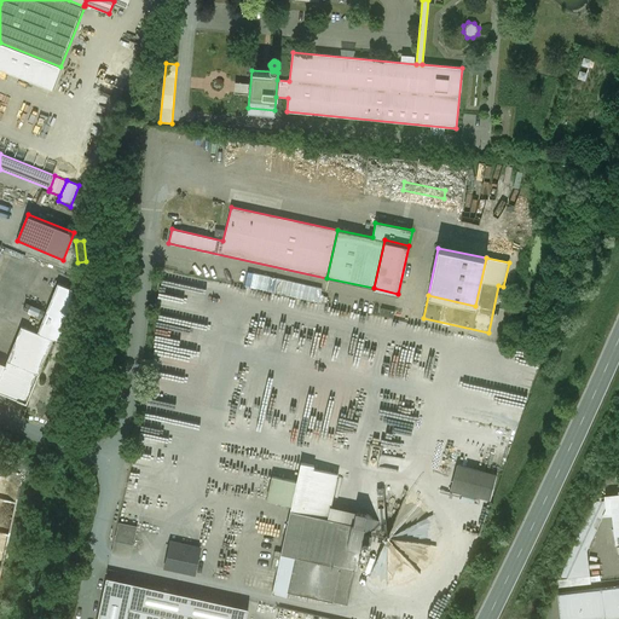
[(87,267),(77,264),(73,275),(88,279),(87,267)]
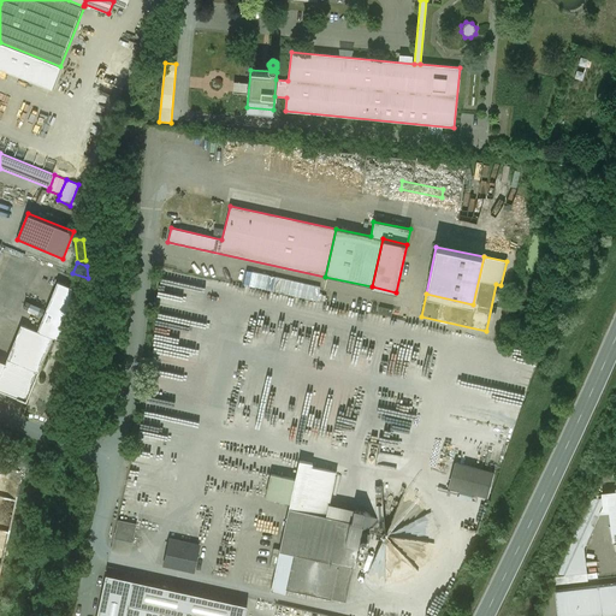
[(165,271),(158,309),(202,317),(208,279),(165,271)]
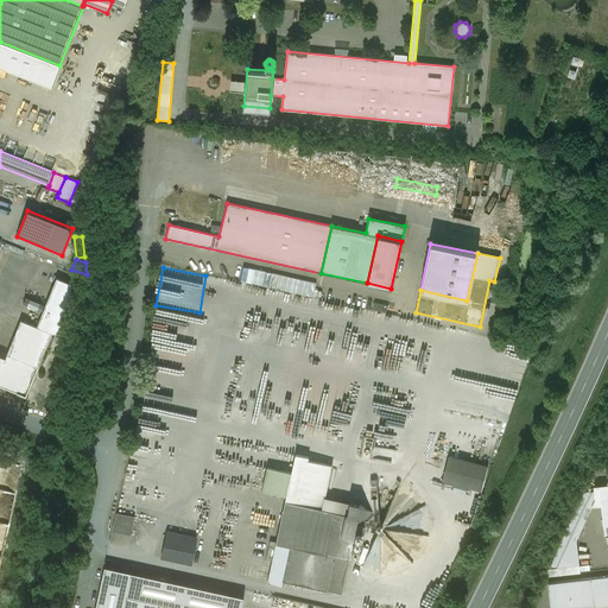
[(266,272),(254,270),(252,284),(264,286),(266,272)]
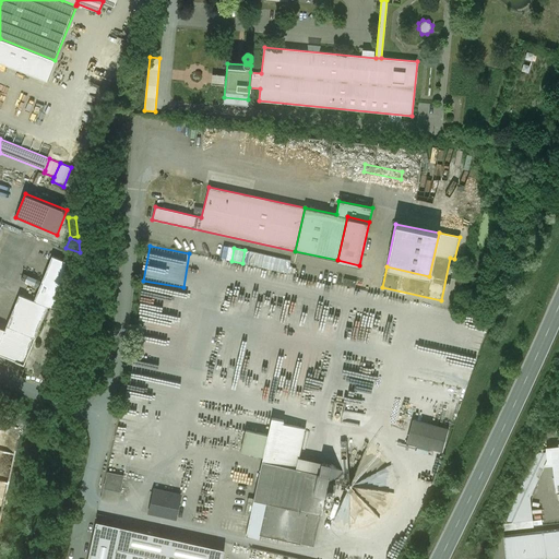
[(290,260),(250,251),(247,264),(287,273),(290,260)]
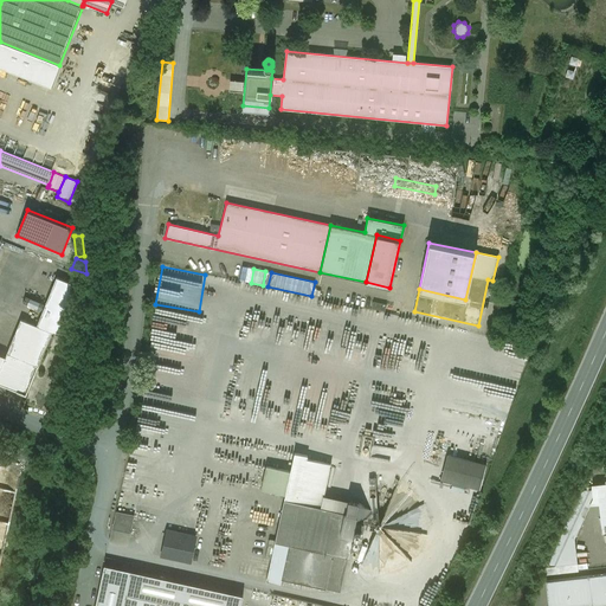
[(7,354),(38,366),(52,331),(60,335),(72,284),(57,277),(37,326),(20,318),(7,354)]
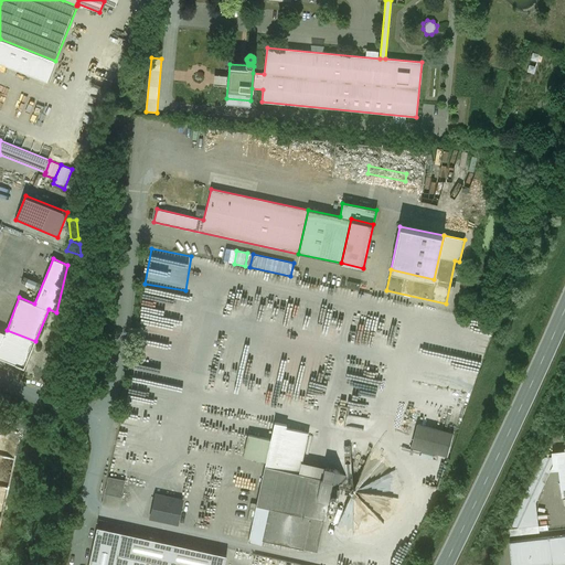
[(360,284),(348,281),(347,288),(359,290),(360,284)]
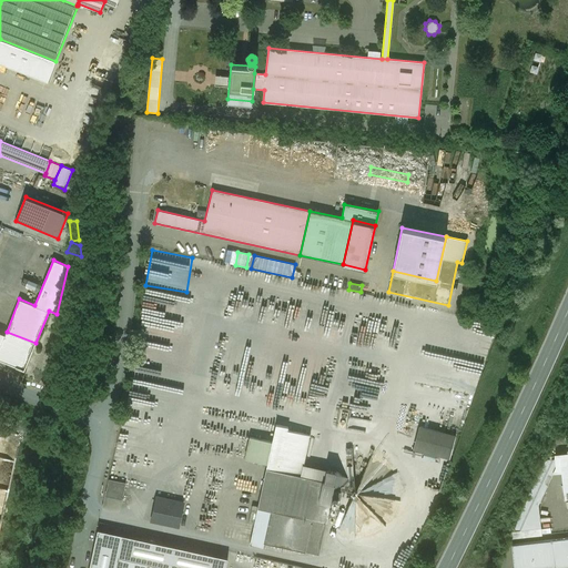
[(6,335),(0,332),(0,359),(24,371),(36,343),(7,332),(6,335)]
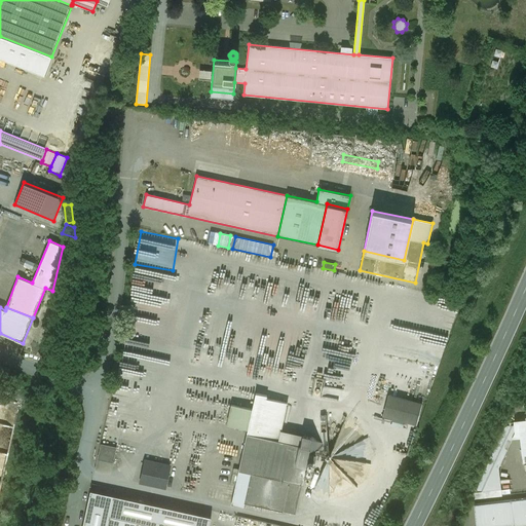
[(288,403),(266,399),(267,396),(256,393),(252,409),(248,429),(247,434),(279,441),(282,430),(288,403)]
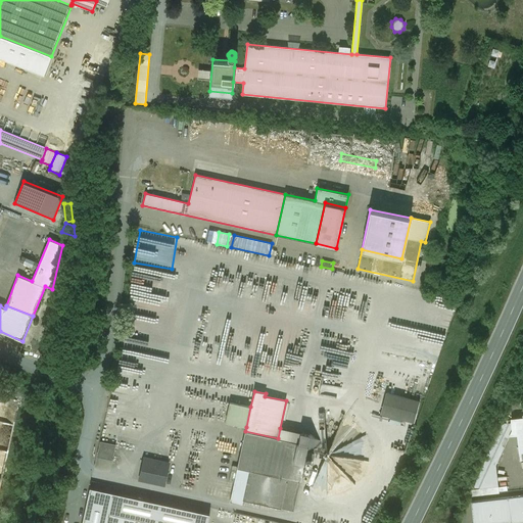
[(420,402),(387,393),(382,414),(414,423),(420,402)]
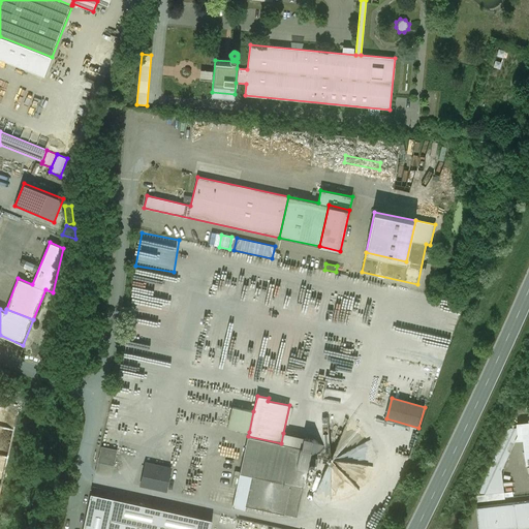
[(228,427),(249,432),(253,411),(232,406),(228,427)]
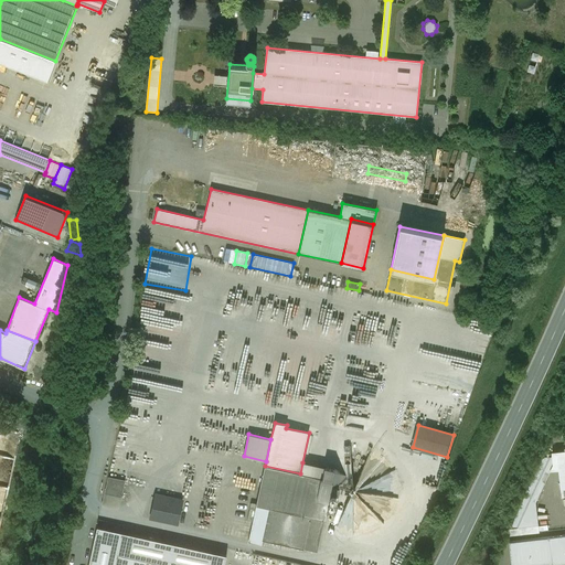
[(334,469),(302,462),(300,473),(333,481),(333,482),(344,486),(347,478),(334,469)]
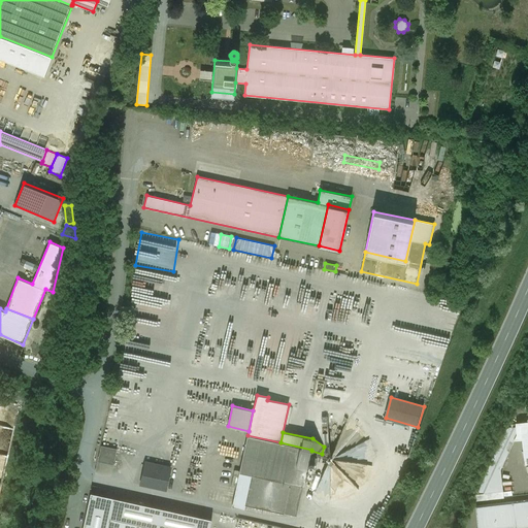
[(281,442),(248,435),(231,506),(244,509),(245,505),(296,517),(311,451),(311,450),(281,442)]
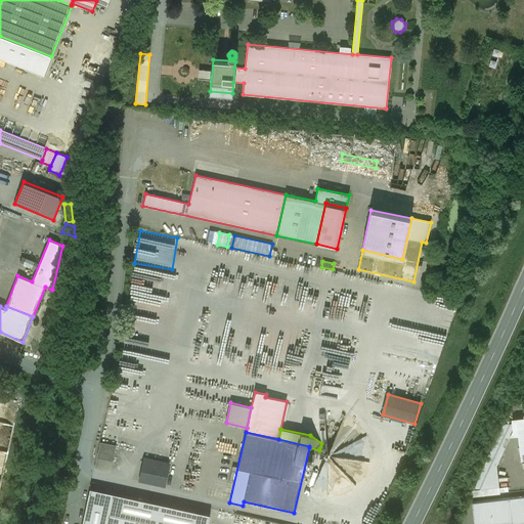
[(116,445),(100,442),(98,449),(115,452),(116,445)]
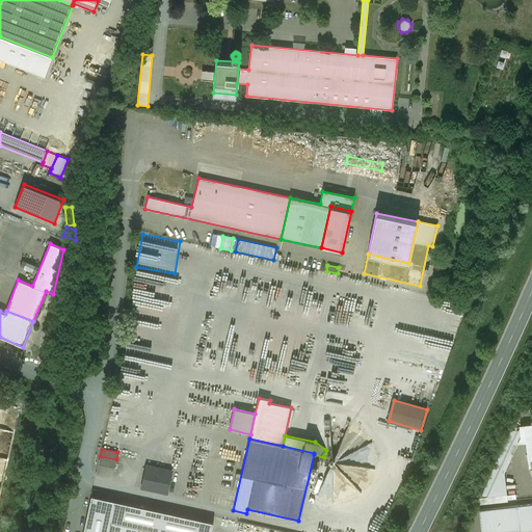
[(116,459),(100,456),(98,466),(114,469),(116,459)]
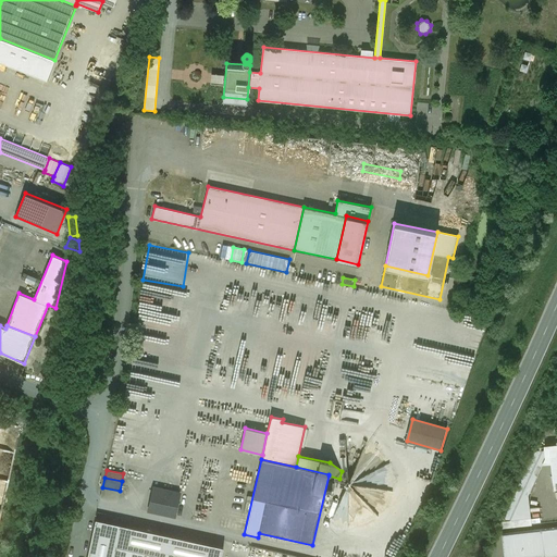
[(175,518),(181,492),(153,486),(148,512),(175,518)]
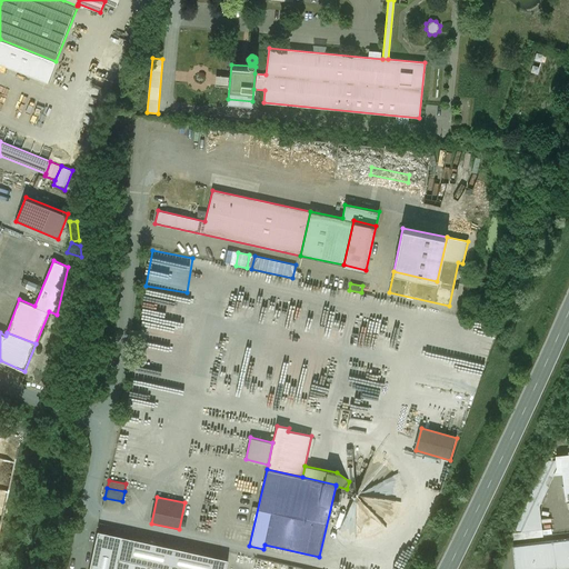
[(89,568),(226,568),(228,559),(98,530),(89,568)]
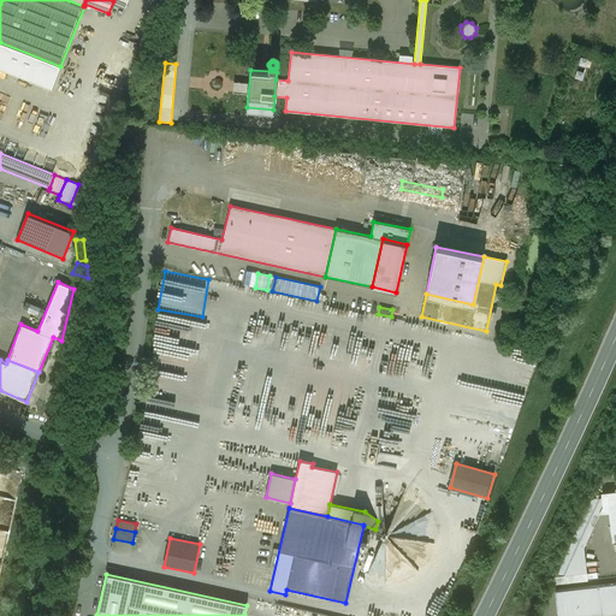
[(615,615),(615,584),(555,591),(557,615),(615,615)]
